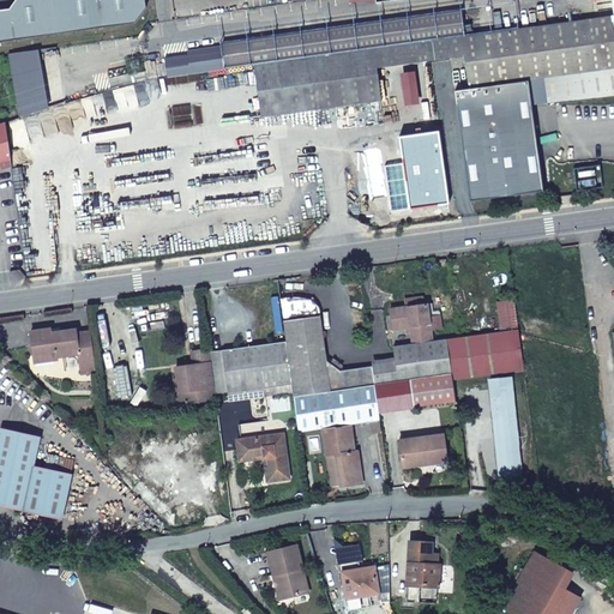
[(444,38),(465,35),(462,10),(223,42),(226,68),(256,64),(374,48),(444,38)]
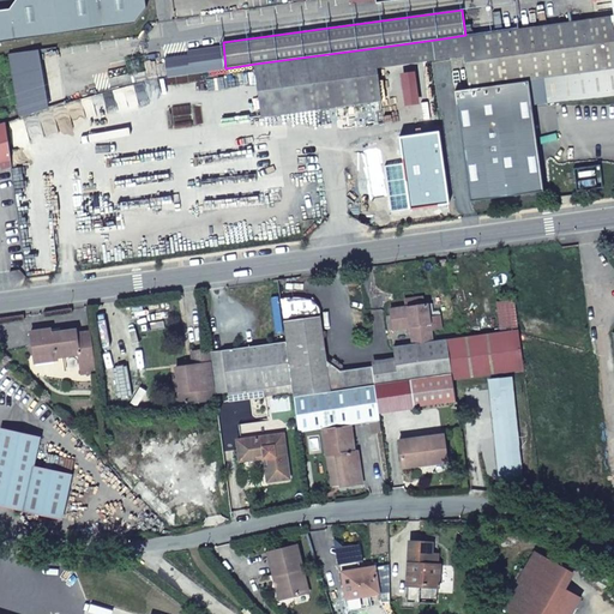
[(543,78),(547,106),(613,96),(613,34),(613,28),(613,14),(552,24),(559,76),(543,78)]
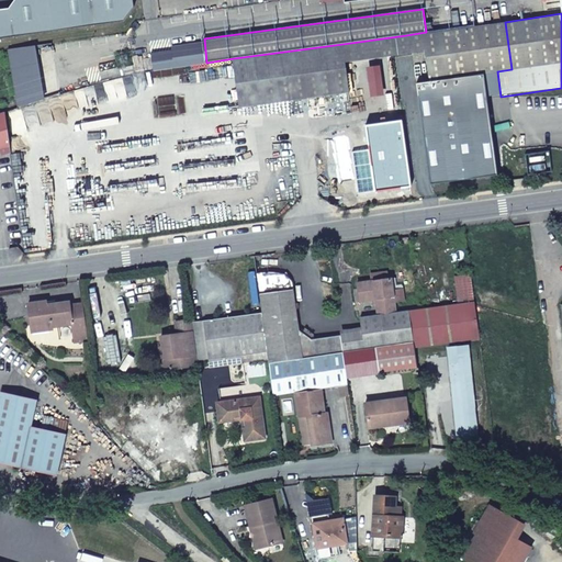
[(512,69),(505,22),(465,27),(471,75),(483,74),(497,71),(512,69)]
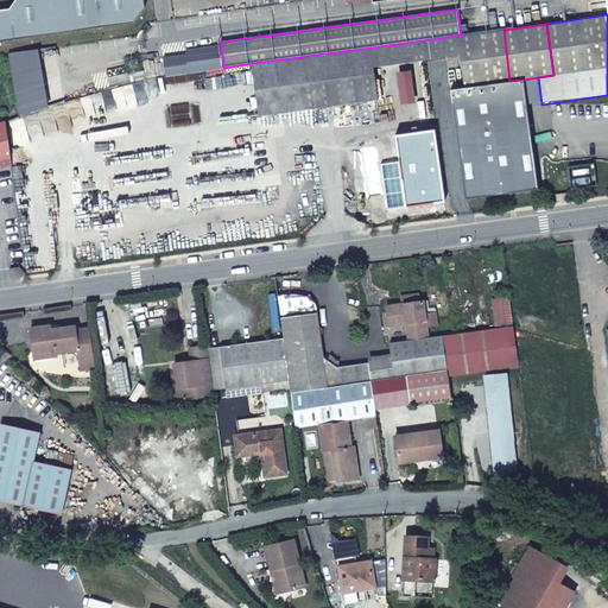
[(510,81),(504,30),(461,35),(439,38),(441,58),(461,56),(466,89),(451,92),(466,200),(538,190),(523,80),(510,81)]
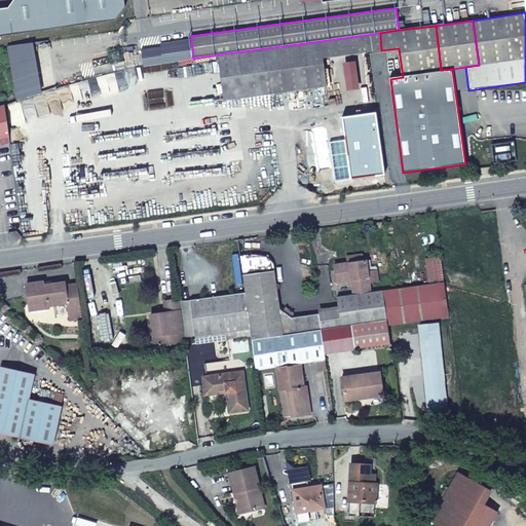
[(381,50),(380,33),(321,41),(323,59),(381,50)]
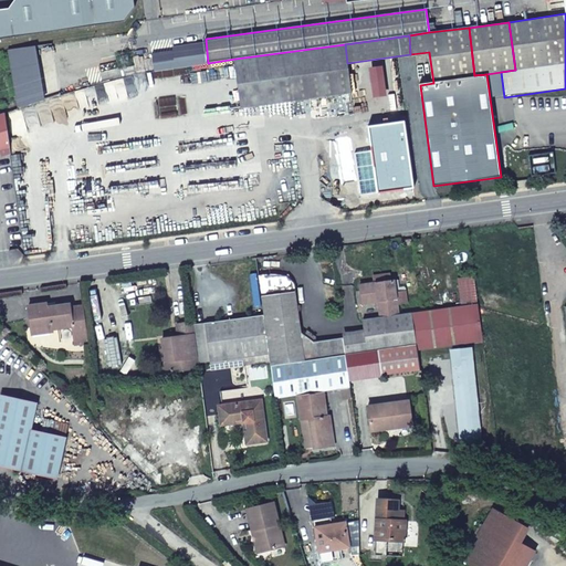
[(347,63),(345,44),(236,59),(242,107),(350,93),(347,63)]
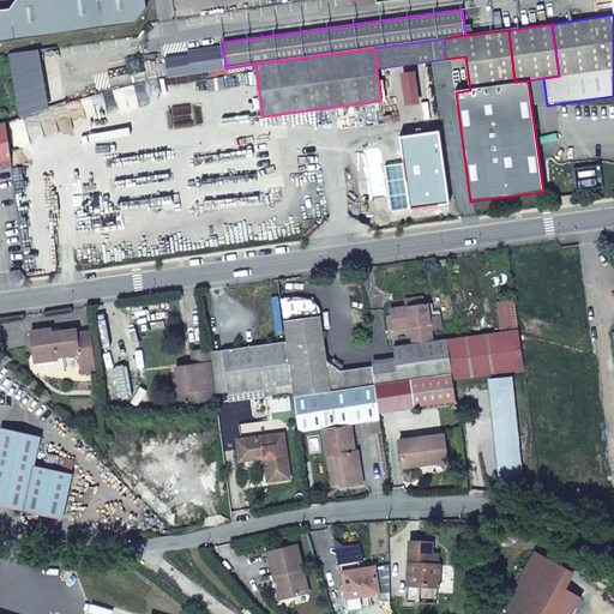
[(169,76),(192,73),(190,54),(167,58),(169,76)]
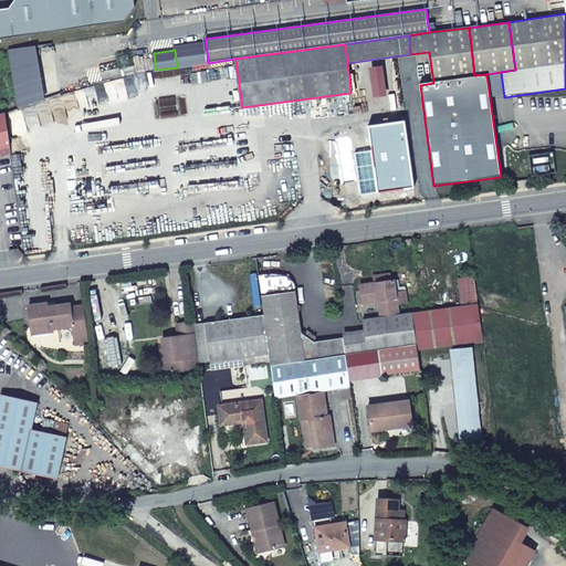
[(0,148),(10,146),(6,113),(0,114),(0,148)]
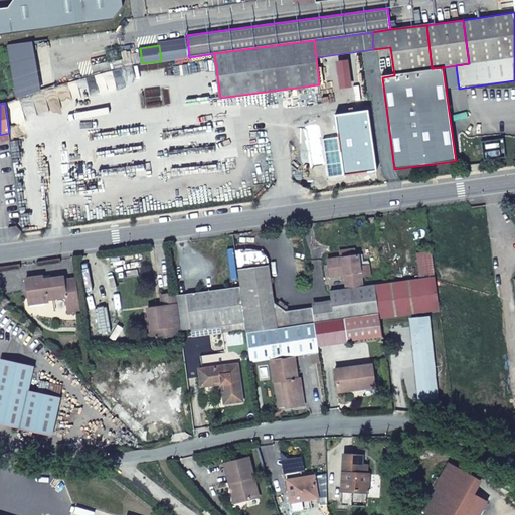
[(270,266),(263,255),(262,254),(248,249),(235,251),(240,288),(246,330),(246,333),(292,326),(290,309),(287,310),(274,303),(270,266)]
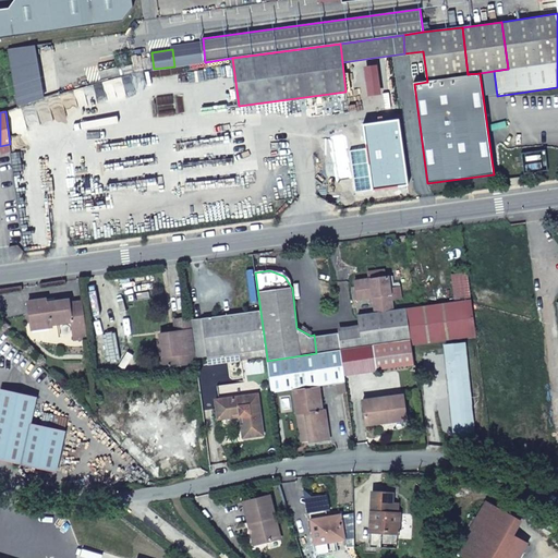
[(360,329),(362,347),(373,346),(410,340),(405,308),(392,311),(388,277),(355,281),(358,299),(374,296),(375,313),(358,316),(360,329)]
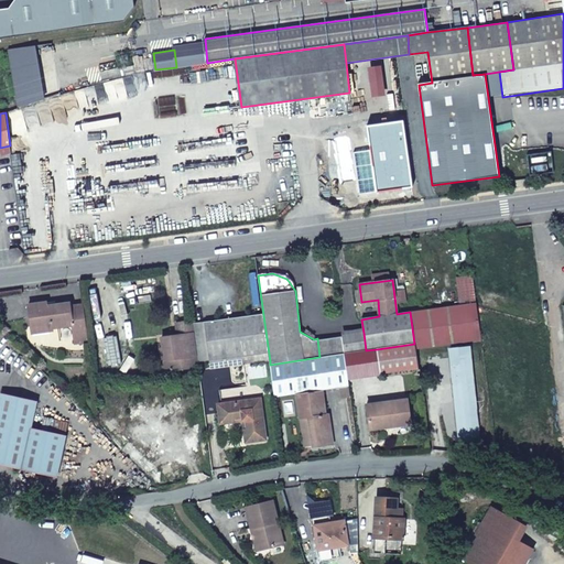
[(88,340),(83,304),(71,306),(69,302),(54,304),(40,306),(40,303),(28,305),(31,326),(41,325),(41,329),(72,325),(75,343),(88,340)]
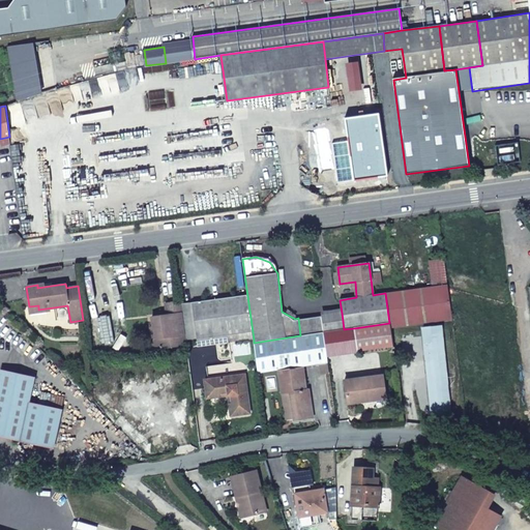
[(391,328),(452,320),(448,286),(386,293),(390,323),(391,328)]
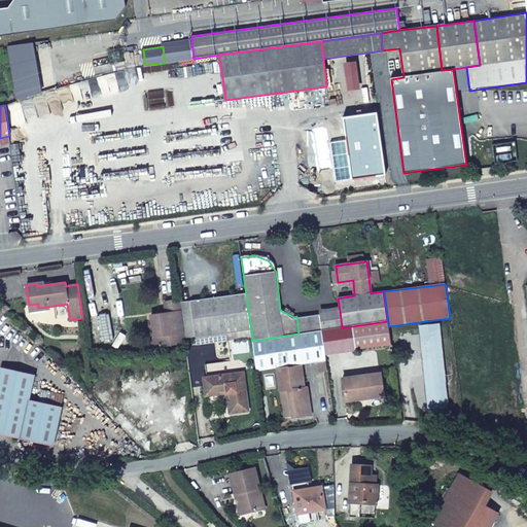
[(197,337),(238,331),(239,339),(252,338),(246,294),(182,303),(187,338),(197,337)]
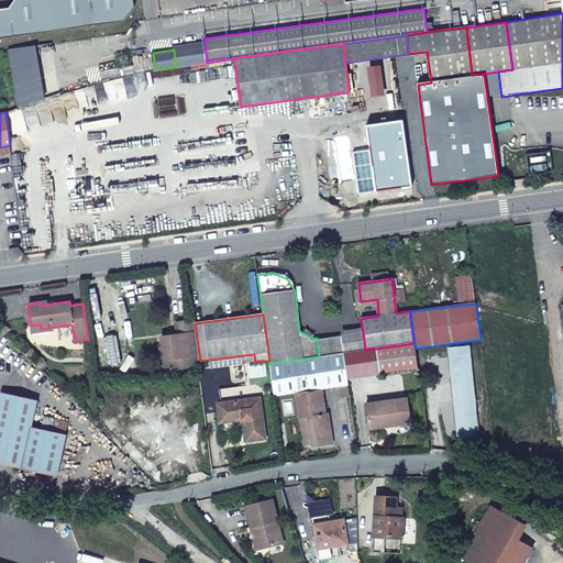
[(191,324),(191,321),(176,323),(178,331),(178,334),(173,335),(162,337),(163,348),(165,348),(167,370),(198,366),(197,361),(191,324)]
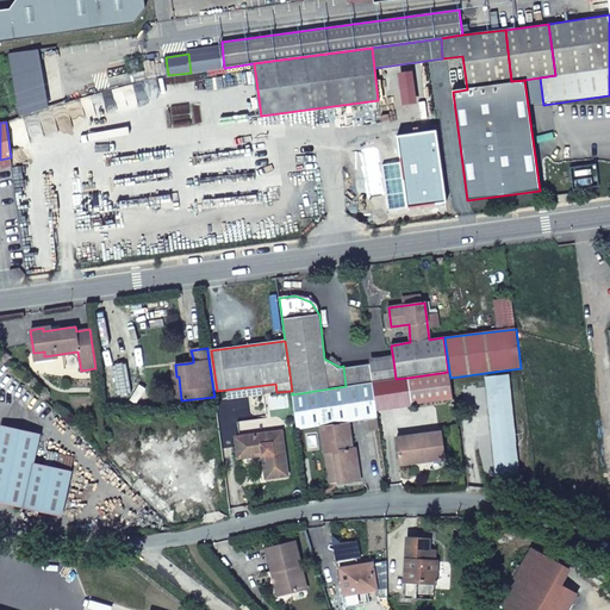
[(374,381),(396,379),(393,360),(372,363),(374,381)]
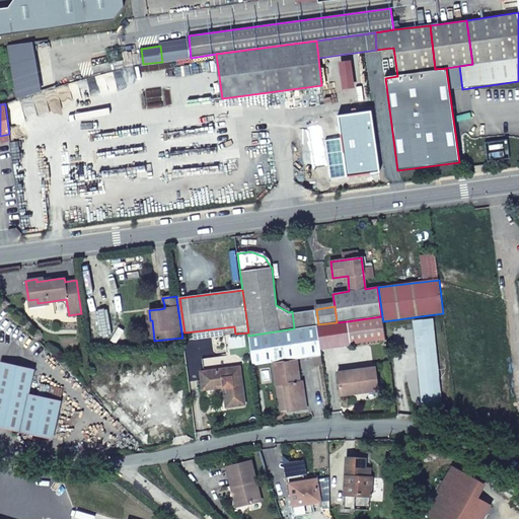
[(294,328),(318,324),(316,309),(292,311),(294,328)]
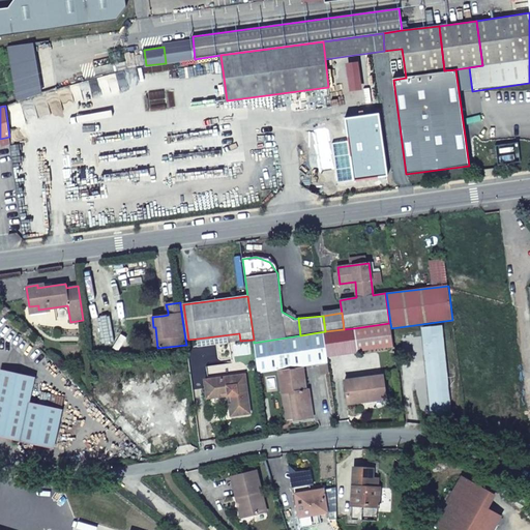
[(391,328),(390,323),(389,323),(354,328),(357,351),(393,346),(391,328)]
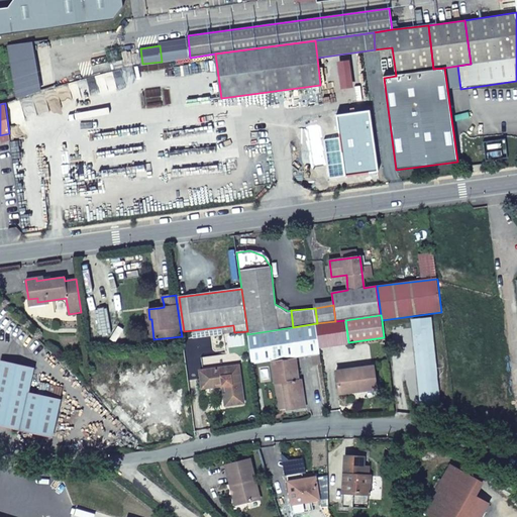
[(293,327),(247,334),(251,365),(272,362),(275,384),(283,383),(287,409),(305,406),(302,380),(299,380),(296,358),(313,355),(314,366),(322,365),(317,323),(293,327)]
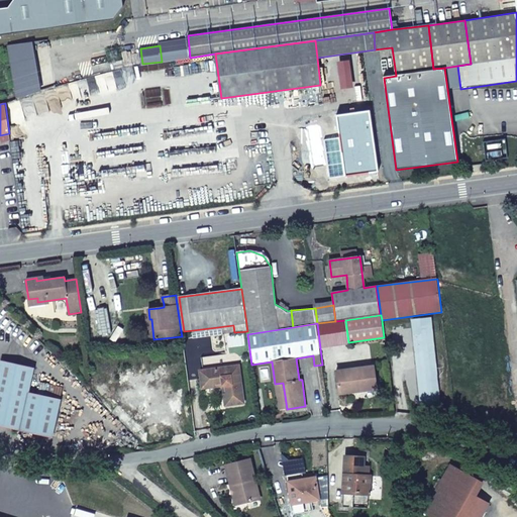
[(233,325),(193,330),(194,337),(234,332),(233,325)]
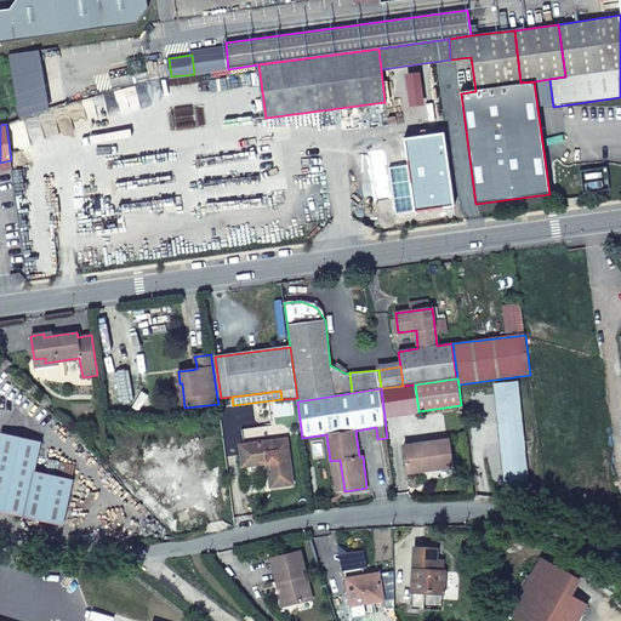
[(499,402),(508,493),(524,491),(516,399),(499,402)]
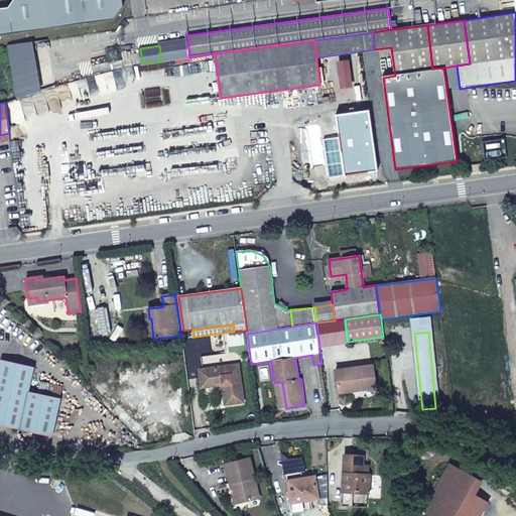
[(0,424),(51,436),(59,399),(28,392),(31,380),(33,368),(1,361),(0,366),(0,424)]
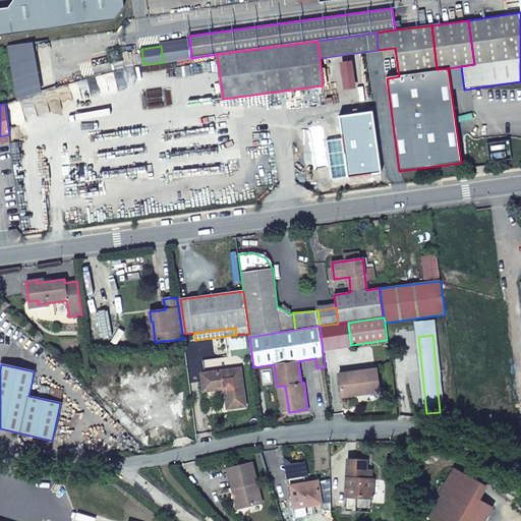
[(242,368),(203,373),(205,391),(217,389),(217,386),(225,385),(228,387),(229,396),(227,397),(228,408),(246,405),(242,368)]
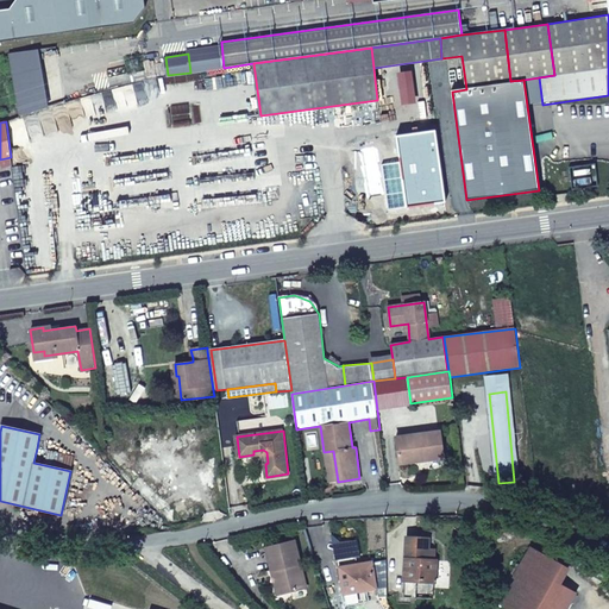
[(397,437),(400,459),(422,457),(422,462),(444,459),(441,432),(397,437)]
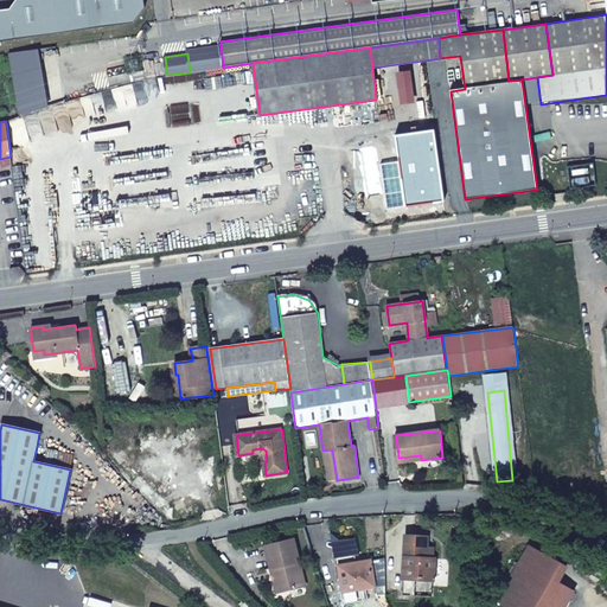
[(33,461),(70,470),(74,455),(37,447),(33,461)]
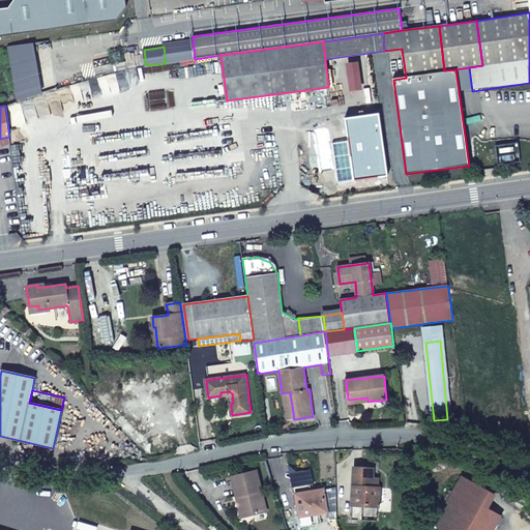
[(286,420),(294,419),(290,392),(282,393),(286,420)]
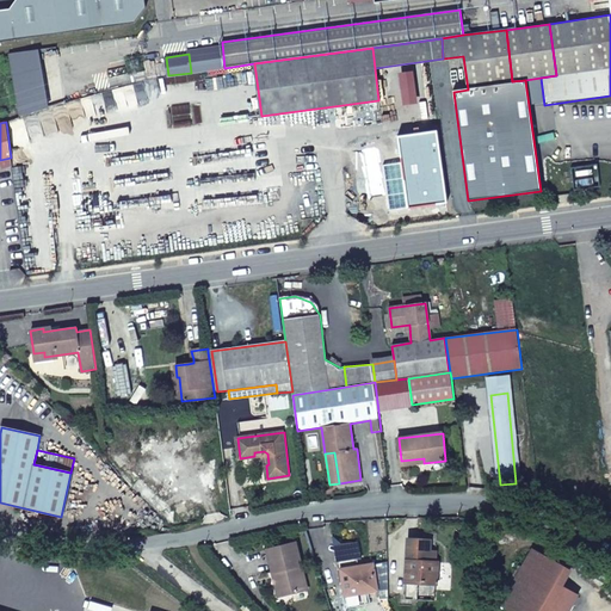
[(408,562),(406,582),(437,584),(438,563),(434,563),(434,554),(429,553),(430,542),(407,541),(407,562),(408,562)]
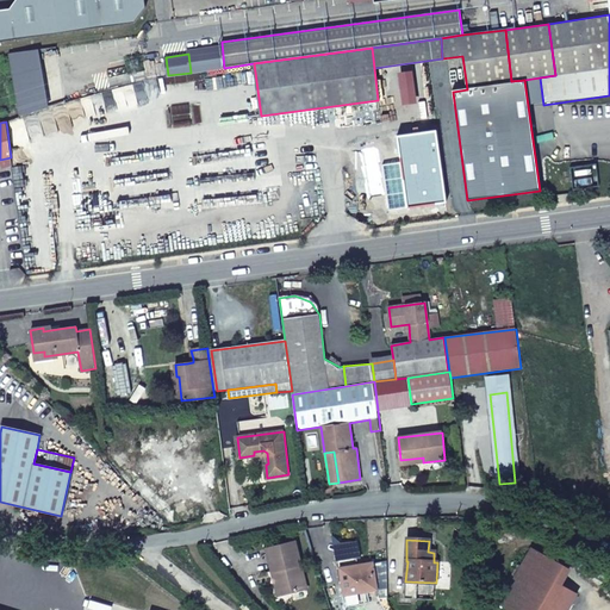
[(296,542),(267,549),(273,572),(278,571),(284,595),(306,589),(296,542)]
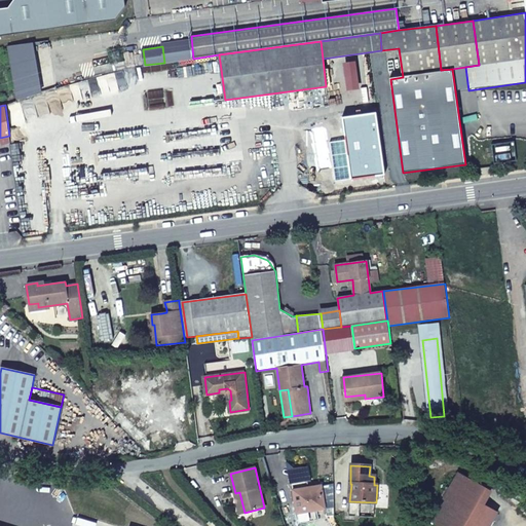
[(489,525),(497,513),(479,502),(486,489),(459,474),(433,521),(440,525),(489,525)]
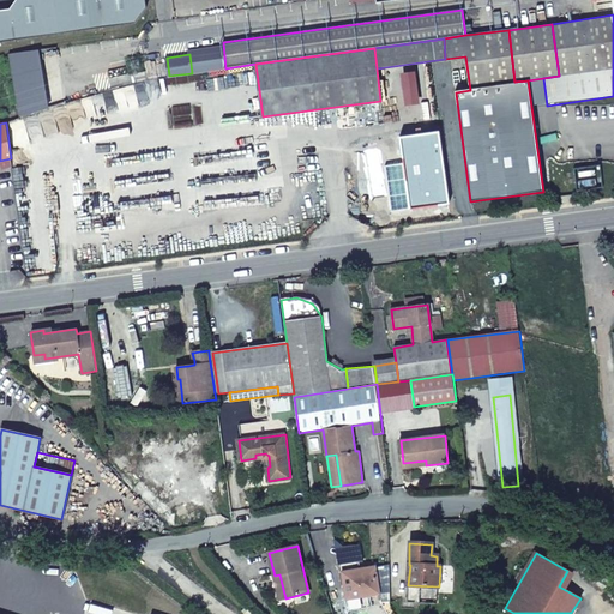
[(360,573),(343,577),(347,599),(379,593),(374,567),(360,570),(360,573)]
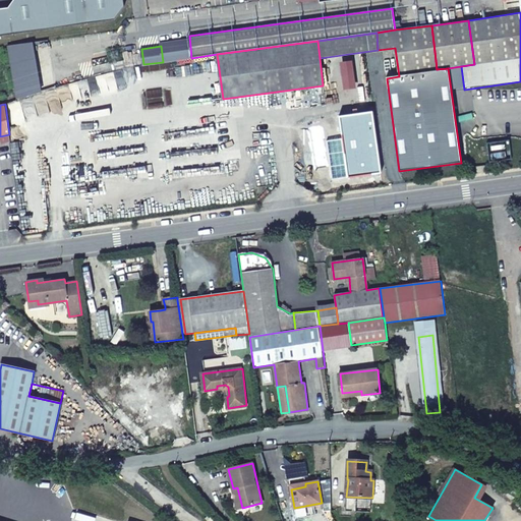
[(237,487),(233,488),(238,508),(242,508),(237,487)]
